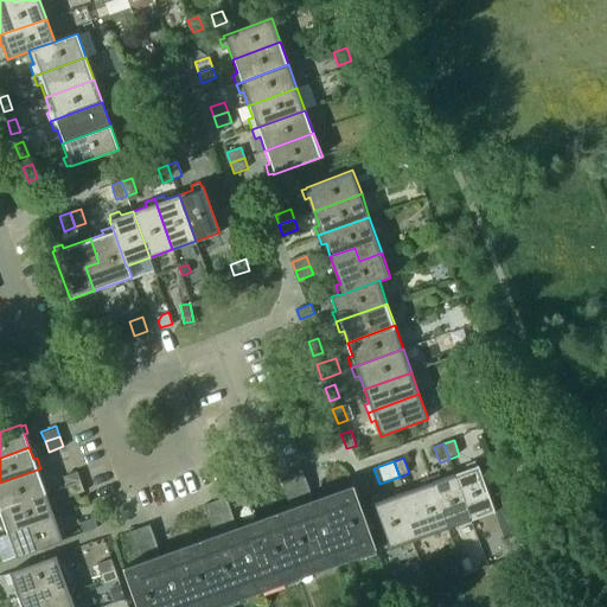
[(468,470),(455,474),(472,521),(496,512),(479,465),(478,465),(477,461),(467,465),(468,470)]
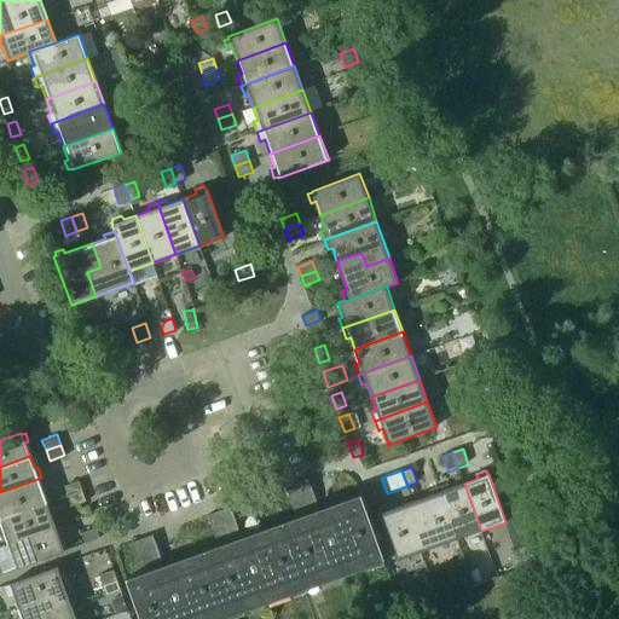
[(0,519),(46,503),(41,490),(45,487),(41,478),(0,492),(0,519)]
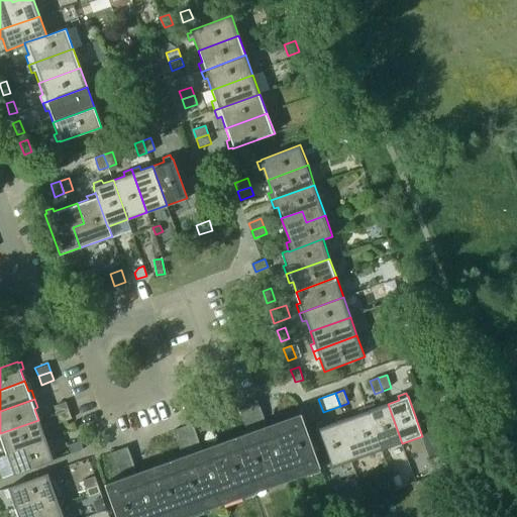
[(301,412),(274,421),(268,424),(259,399),(239,406),(248,430),(234,435),(254,492),(321,468),(301,412)]
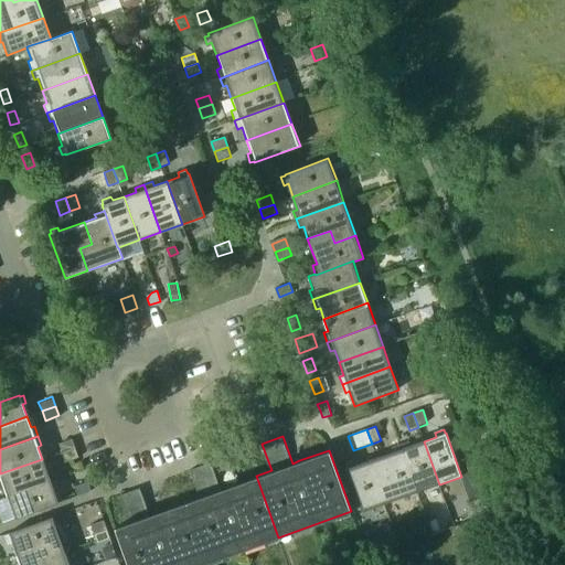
[(344,454),(353,450),(348,436),(339,439),(344,454)]
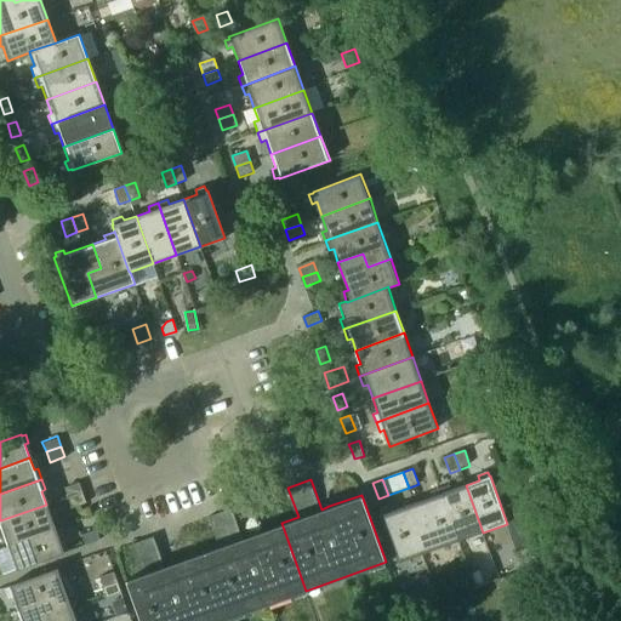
[(81,490),(78,480),(62,486),(66,496),(81,490)]
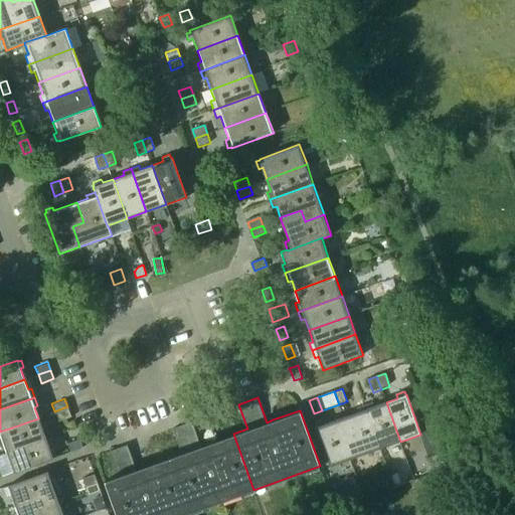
[(374,402),(366,405),(381,449),(400,442),(386,402),(375,406),(374,402)]
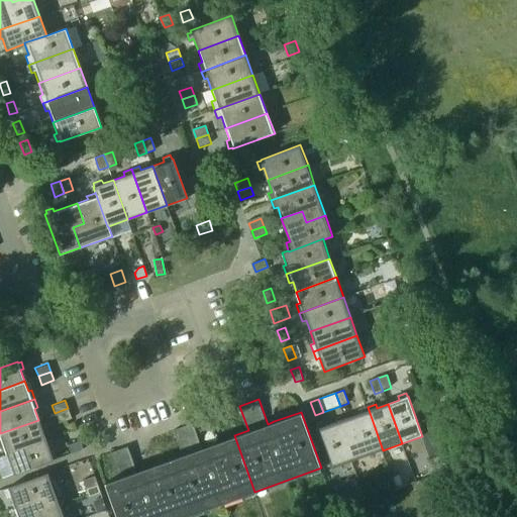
[(352,461),(383,450),(368,407),(358,410),(359,413),(349,417),(356,437),(344,441),(352,461)]
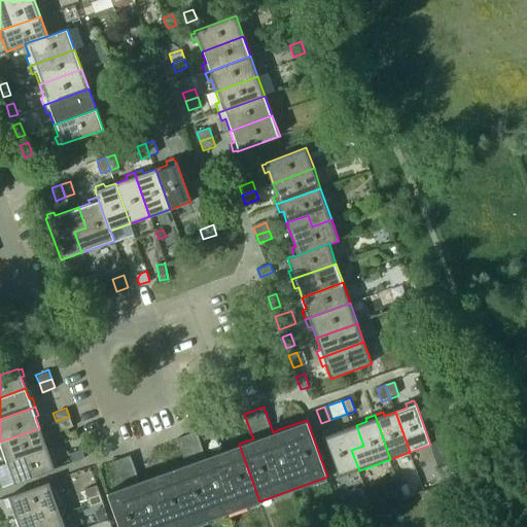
[(56,421),(59,429),(72,425),(69,416),(56,421)]
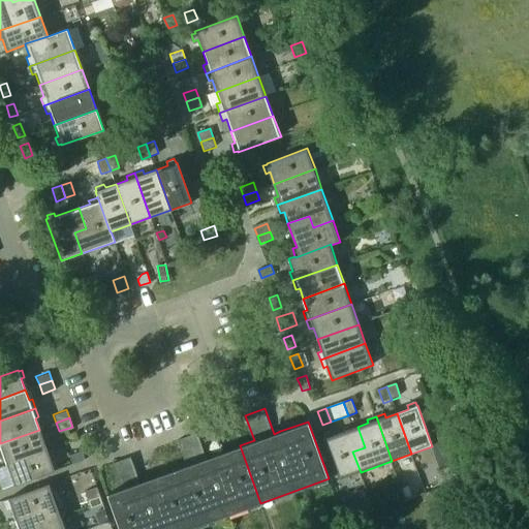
[(352,452),(365,447),(358,427),(334,435),(333,432),(324,435),(325,438),(324,438),(339,479),(361,472),(352,452)]
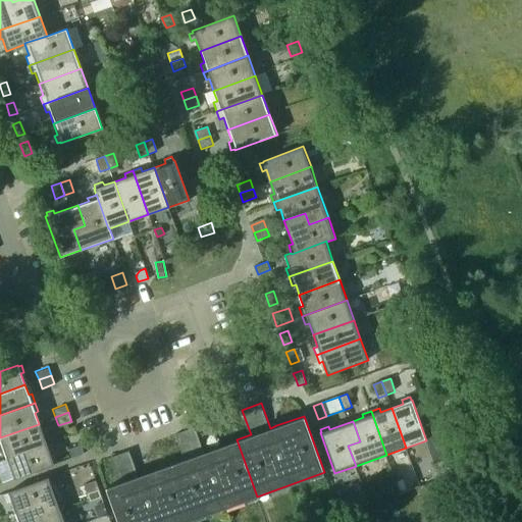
[(0,442),(6,459),(49,441),(46,433),(43,434),(39,424),(0,437),(0,442)]
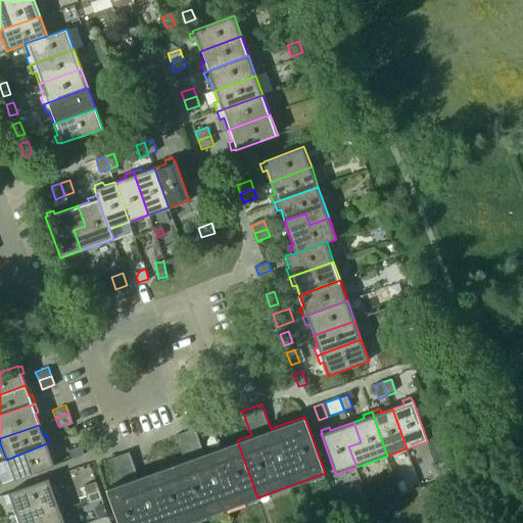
[(257,497),(237,440),(205,453),(196,427),(176,434),(185,460),(171,465),(191,521),(257,497)]
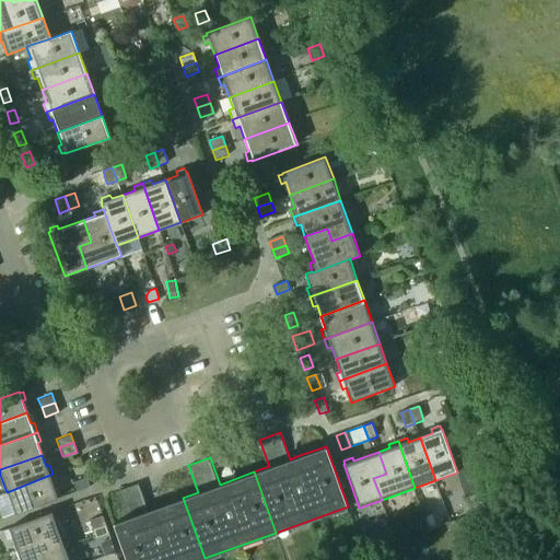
[(56,482),(53,474),(7,492),(14,514),(58,498),(53,483),(56,482)]
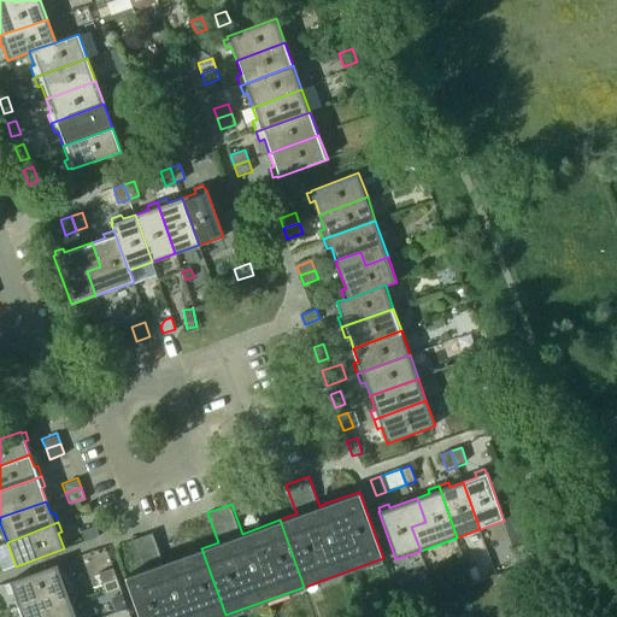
[(82,541),(98,536),(94,526),(78,532),(82,541)]
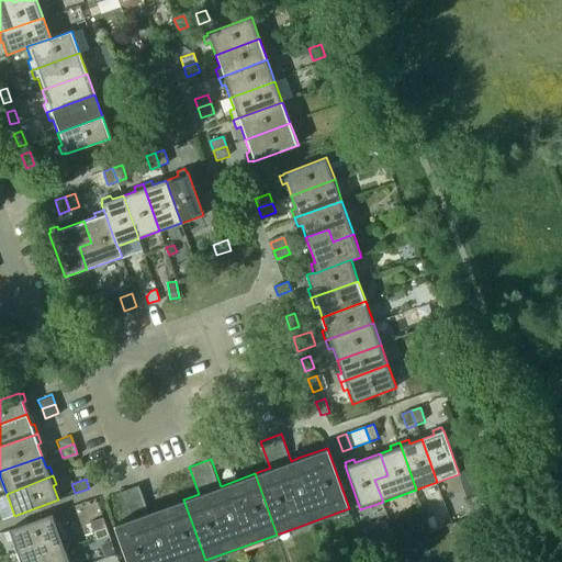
[(126,561),(199,561),(205,560),(183,499),(149,513),(139,485),(119,493),(128,519),(113,525),(126,561)]
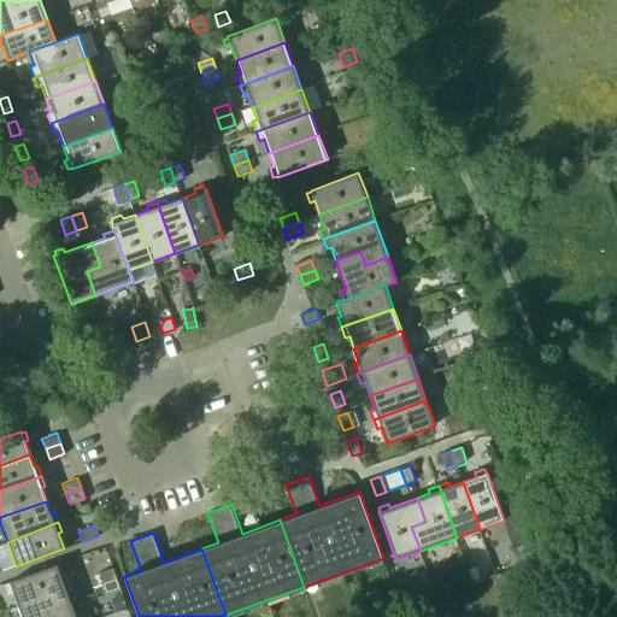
[(47,610),(71,601),(58,564),(10,581),(10,583),(5,585),(9,592),(13,591),(18,605),(42,597),(47,610)]
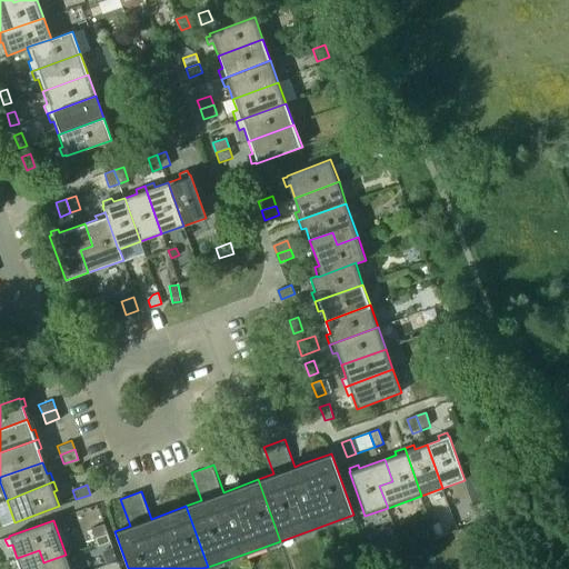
[(89,529),(92,538),(107,532),(103,523),(89,529)]
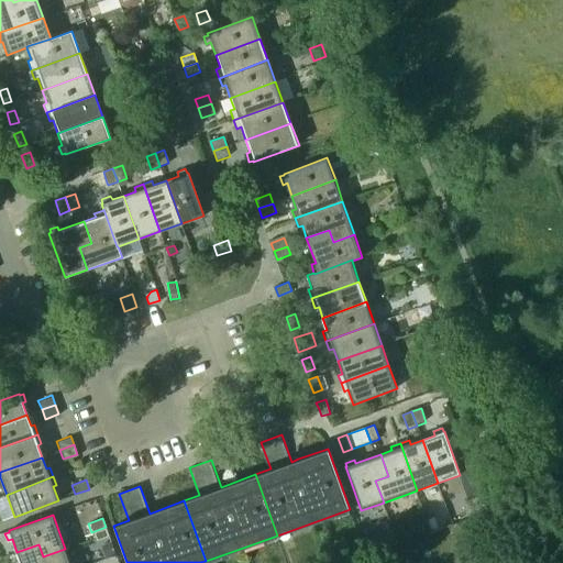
[(110,537),(106,527),(91,532),(95,542),(110,537)]
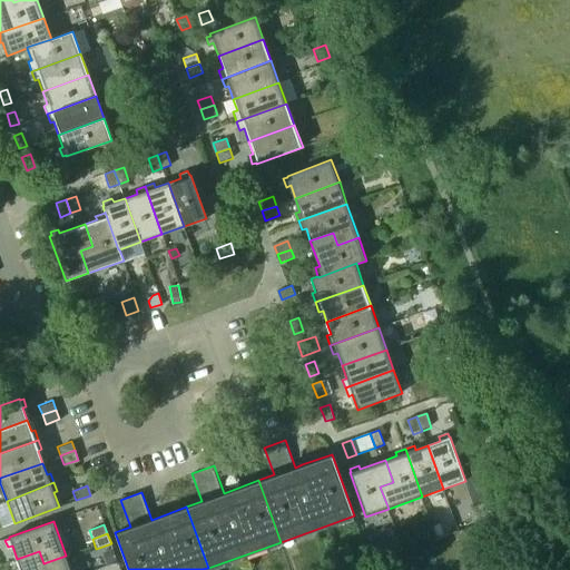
[(117,560),(112,549),(101,552),(107,564),(117,560)]
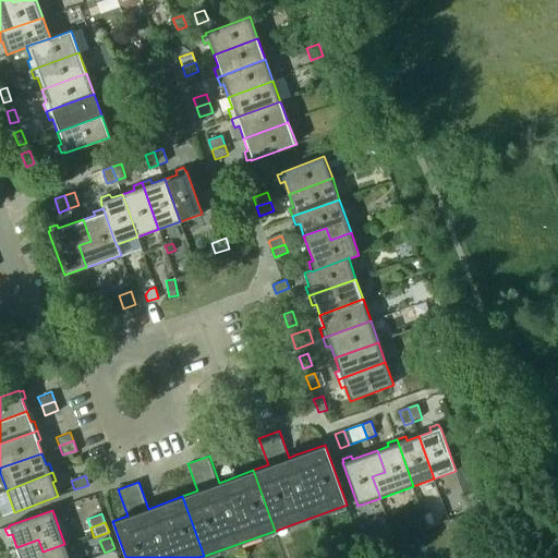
[(69,557),(64,544),(43,552),(38,540),(16,547),(21,557),(69,557)]
